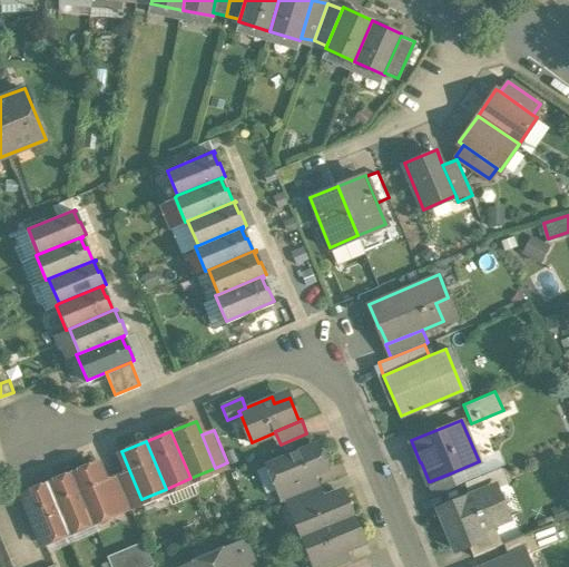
[(316,443),(268,465),(278,488),(312,473),(326,468),(316,443)]
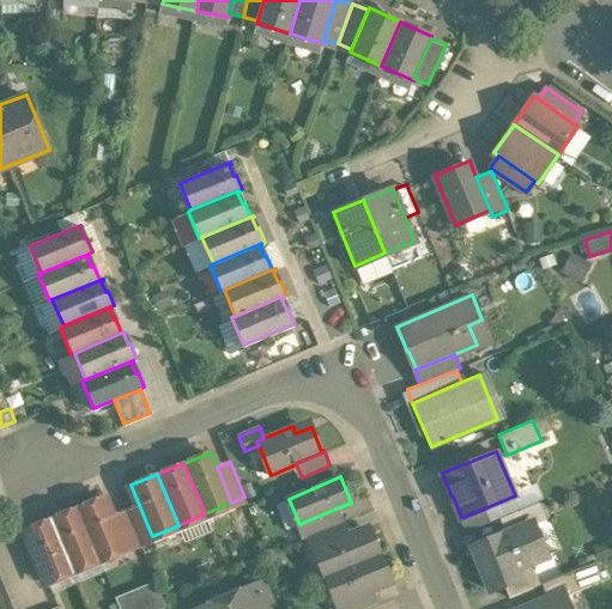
[(104,497),(78,507),(98,559),(126,547),(123,544),(111,516),(113,516),(104,497)]
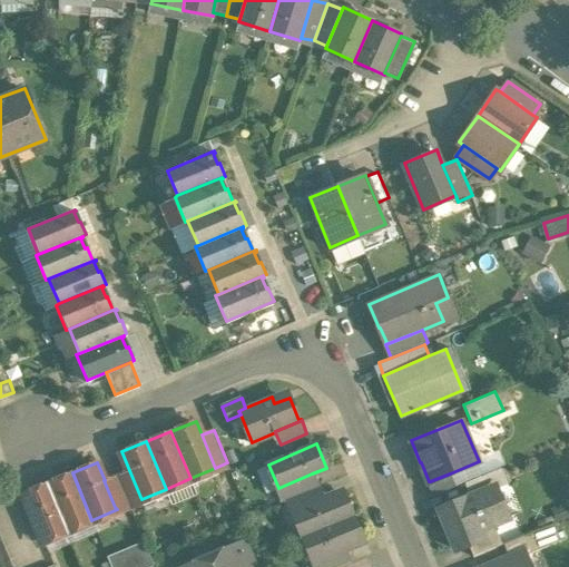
[(501,466),(463,481),(470,496),(494,486),(494,488),(508,482),(501,466)]
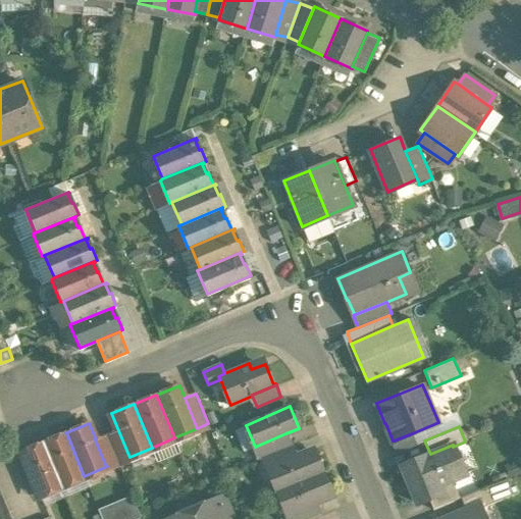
[(128,455),(118,430),(107,434),(117,459),(128,455)]
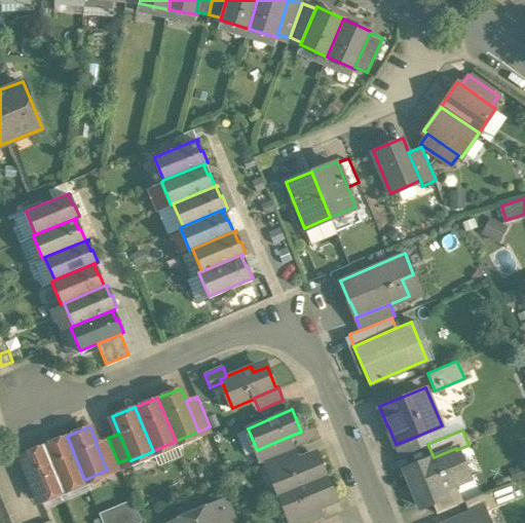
[(67,436),(44,445),(62,489),(84,480),(67,436)]
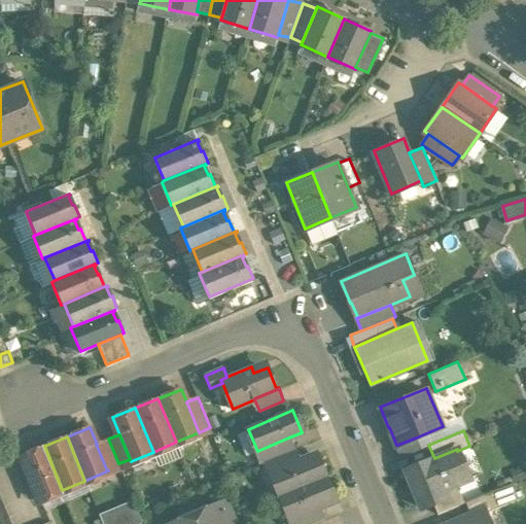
[(288,438),(264,448),(269,459),(293,449),(288,438)]
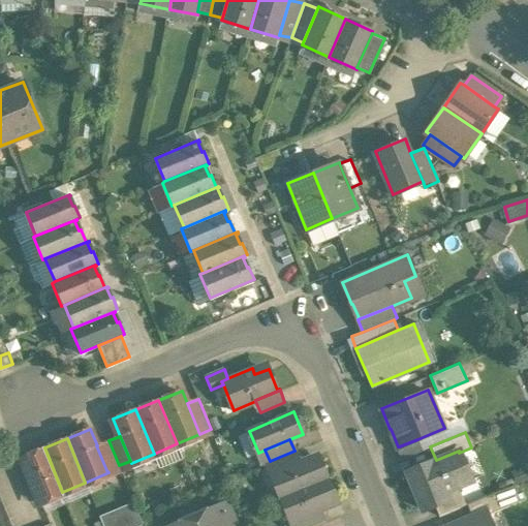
[(417,439),(399,446),(398,446),(398,447),(402,458),(422,451),(417,439)]
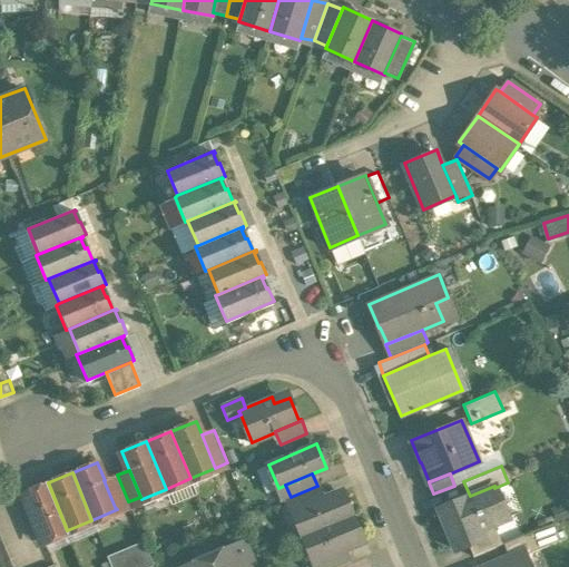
[(105,480),(104,480),(115,507),(128,501),(117,475),(105,480)]
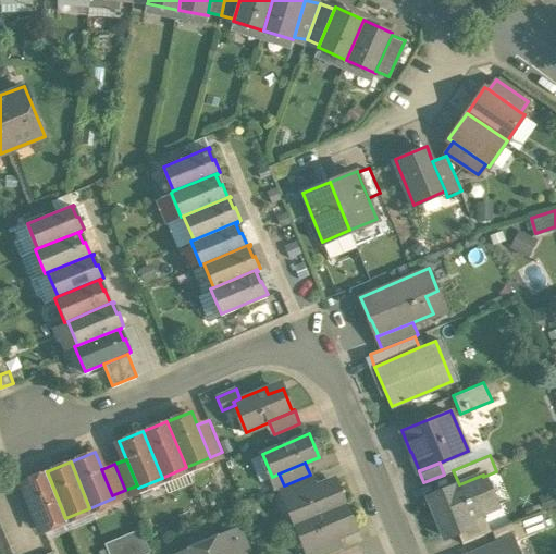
[(47,471),(23,481),(42,528),(65,518),(47,471)]
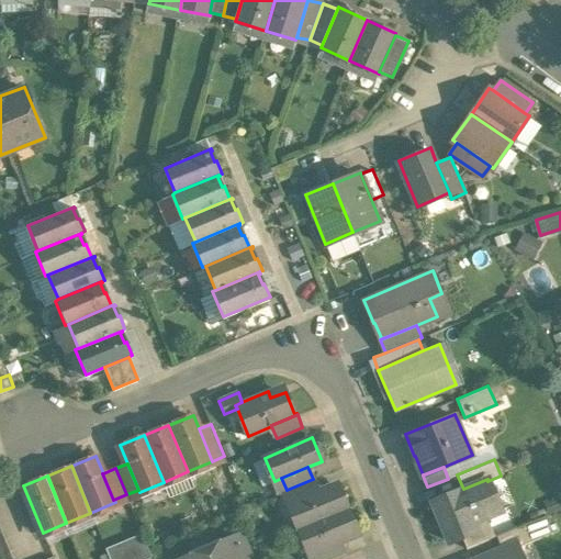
[(313,479),(287,490),(291,501),(317,490),(313,479)]
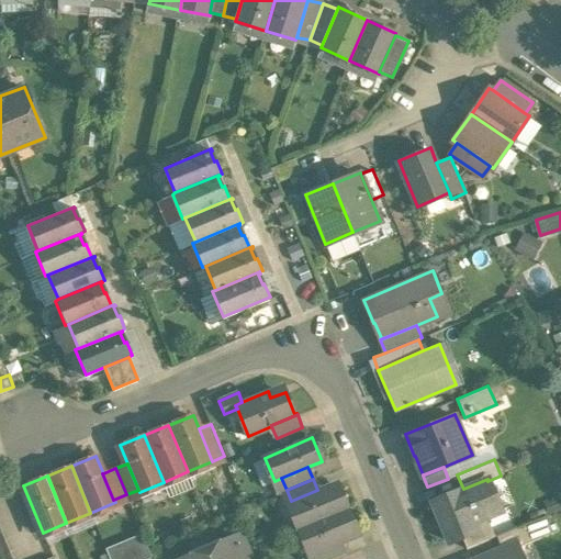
[(463,489),(433,502),(449,540),(461,535),(475,529),(472,521),(486,515),(500,510),(487,481),(487,479),(463,489)]
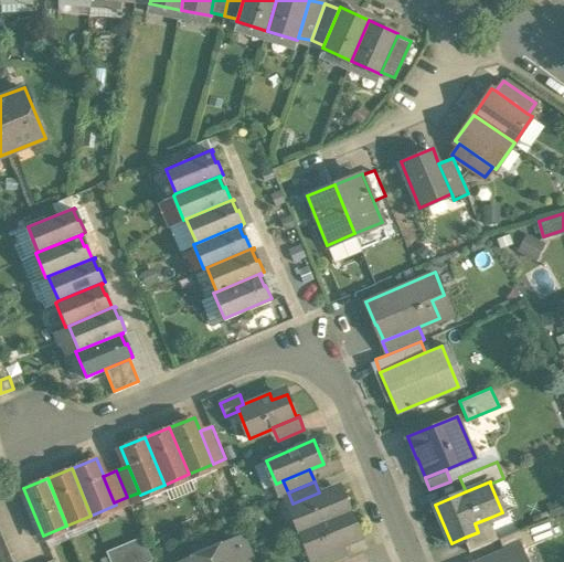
[(293,504),(289,506),(299,531),(348,511),(337,486),(319,492),(293,504)]
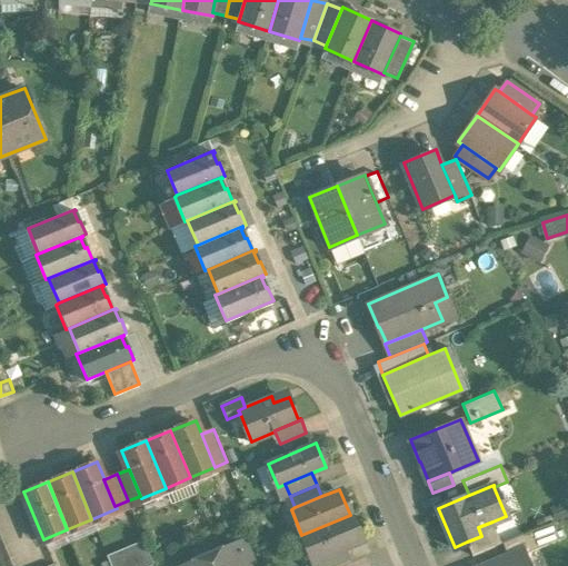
[(350,515),(301,535),(312,559),(347,545),(360,538),(350,515)]
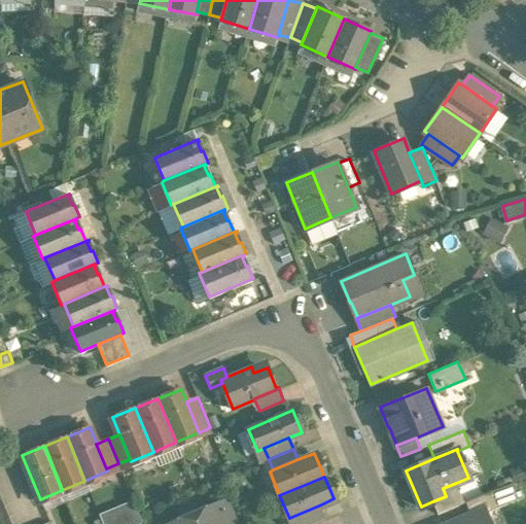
[(512,482),(484,493),(491,510),(519,498),(512,482)]
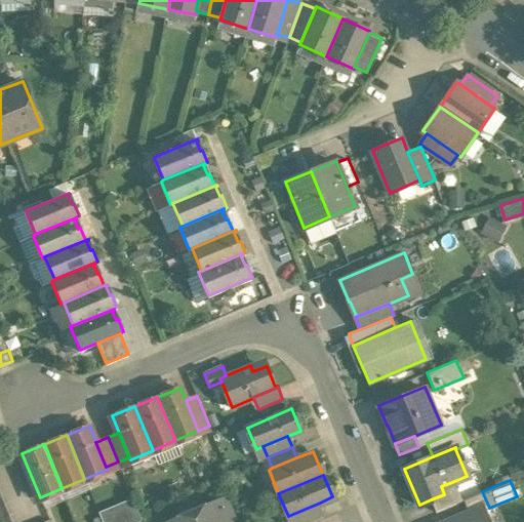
[(454,481),(441,486),(444,494),(431,499),(436,511),(462,499),(454,481)]
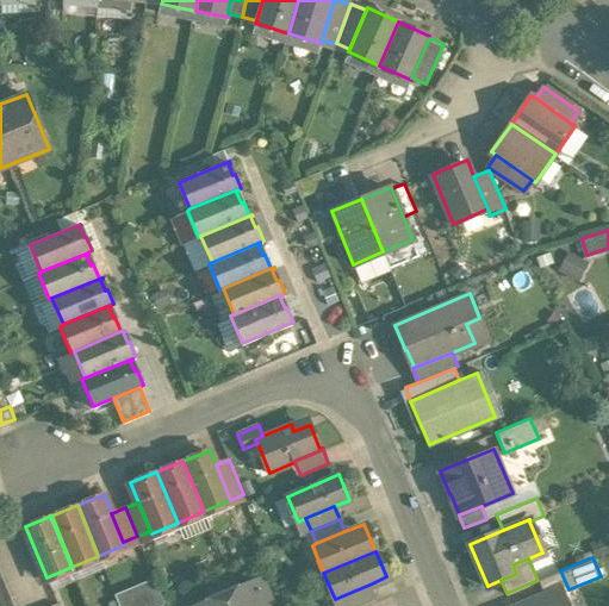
[(0,605),(14,605),(0,570),(0,605)]
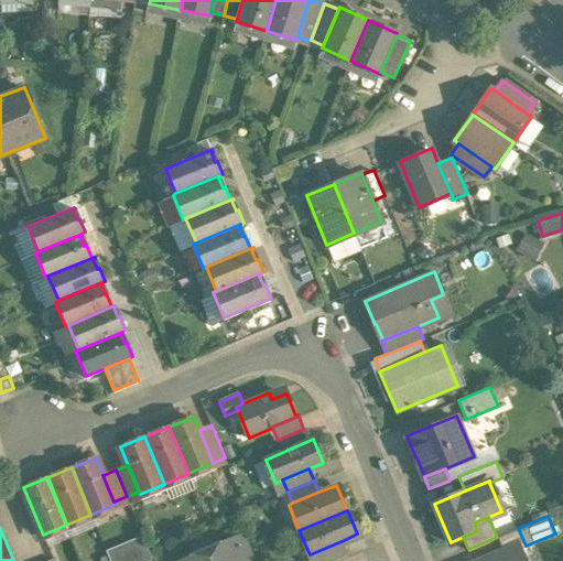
[(518,528),(498,537),(504,549),(518,542),(520,548),(526,546),(518,528)]
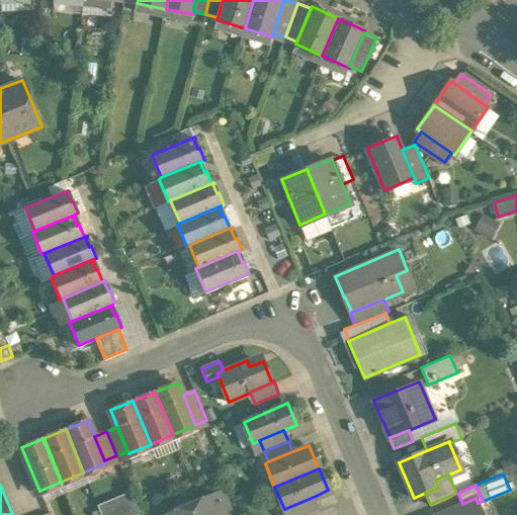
[(134,514),(140,513),(131,491),(119,495),(127,514),(134,514)]
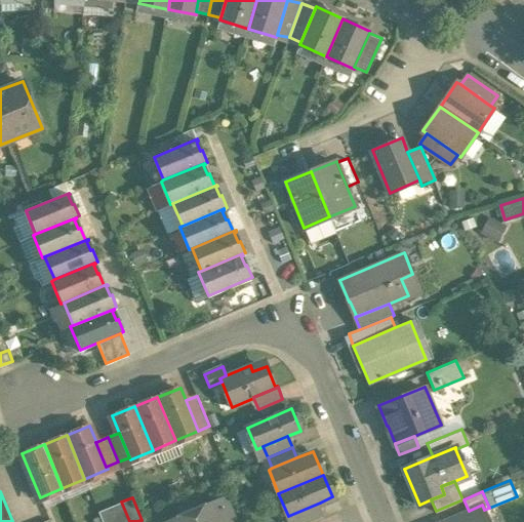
[(129,521),(121,502),(110,507),(116,521),(129,521)]
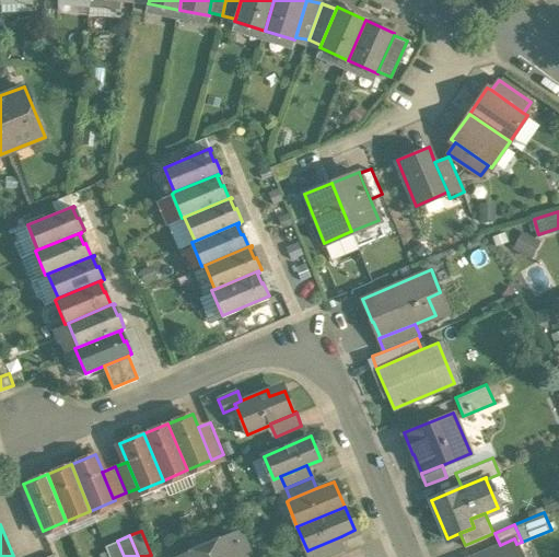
[(209,548),(194,554),(189,552),(181,556),(178,556),(237,556),(231,541),(229,535),(211,543),(209,548)]
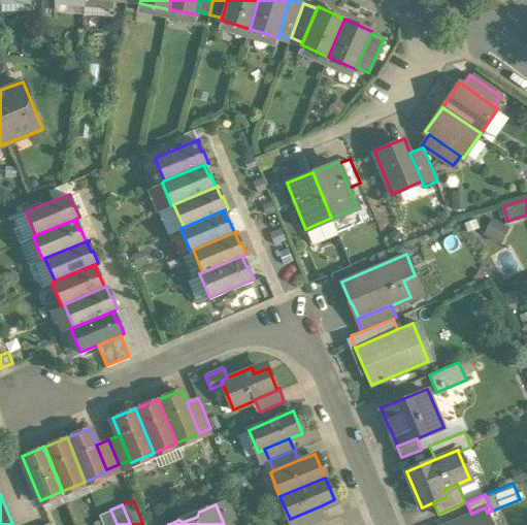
[(237,524),(229,504),(218,510),(224,524),(237,524)]
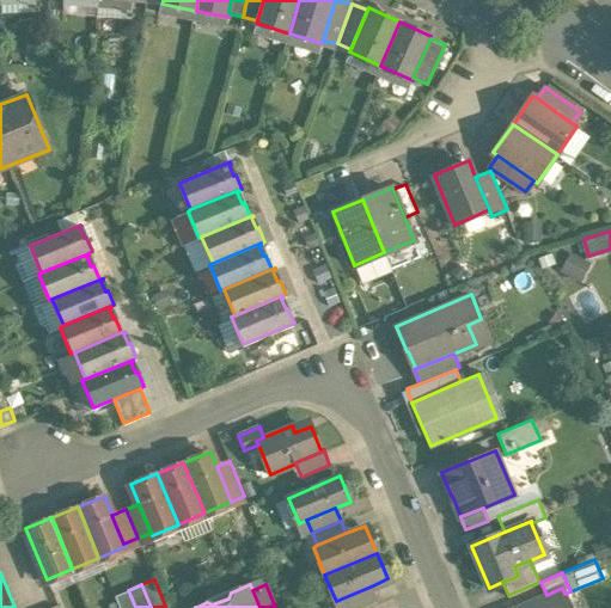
[(373,585),(344,597),(348,607),(353,607),(378,597),(373,585)]
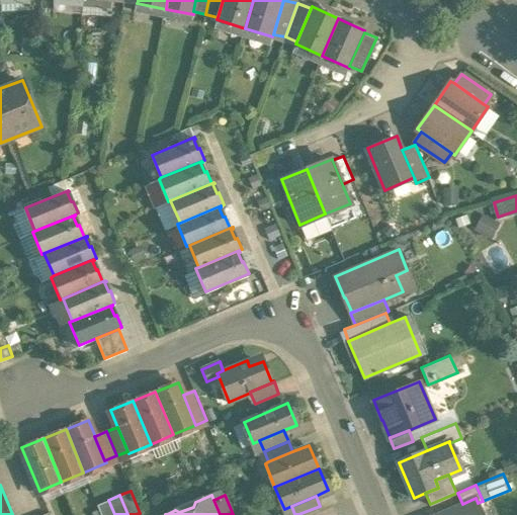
[(462,504),(434,514),(482,514),(478,503),(476,498),(462,504)]
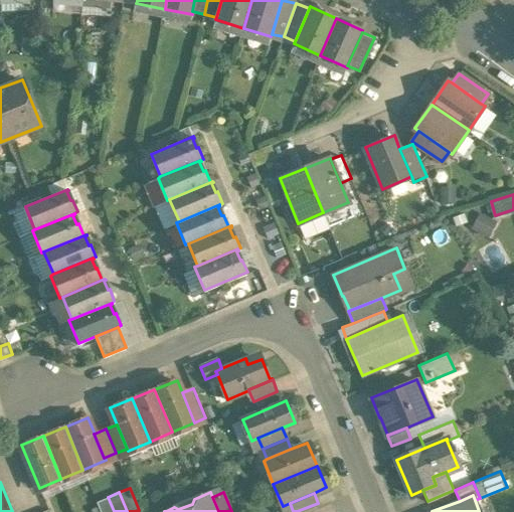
[(114,511),(108,497),(97,501),(101,511),(114,511)]
